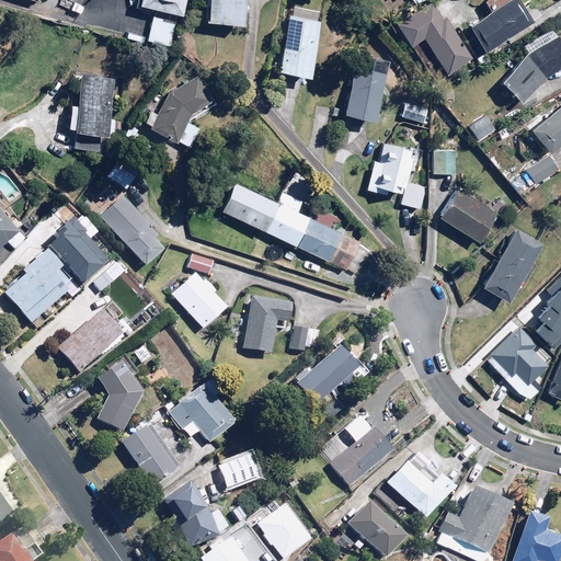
[(183,0),(139,0),(138,3),(180,13),(183,0)]
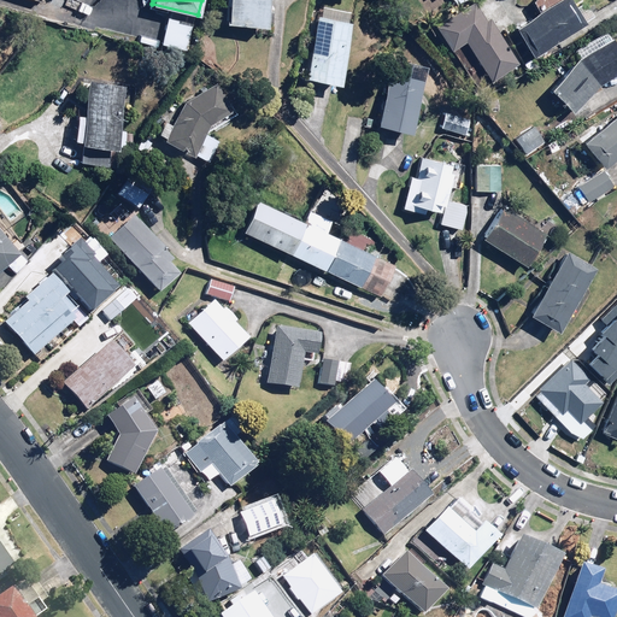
[(269,0),(229,0),(228,21),(268,24),(269,0)]
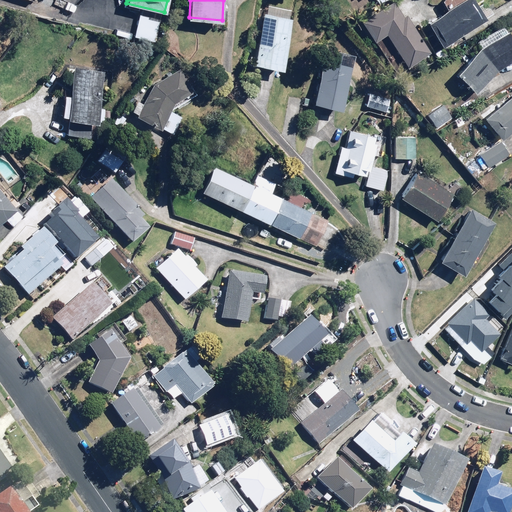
[(486,18),(475,0),(465,0),(429,23),(443,45),(486,18)]
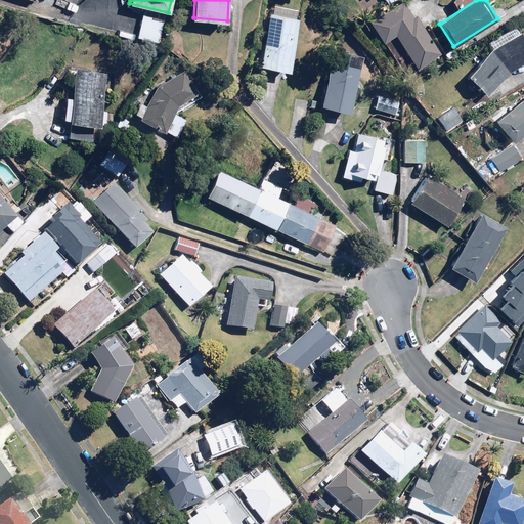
[(441,54),(405,1),(377,19),(389,39),(394,36),(417,70),(441,54)]
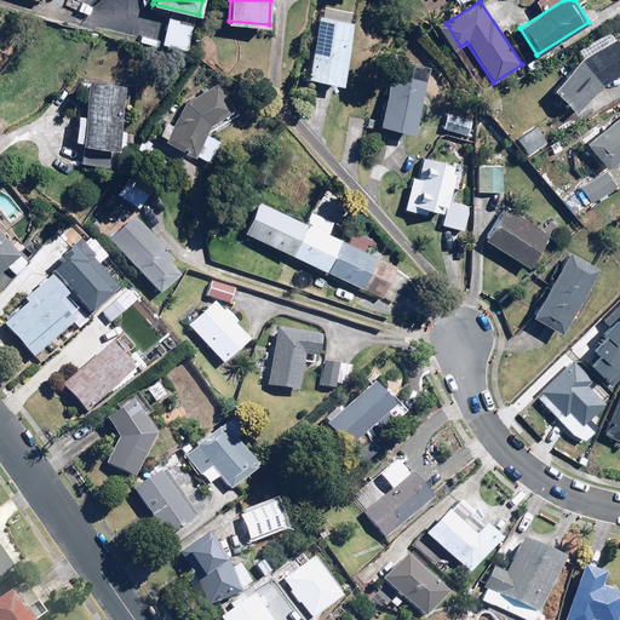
[(309,78),(345,84),(355,21),(350,19),(351,12),(326,9),(323,18),(319,17),(309,78)]
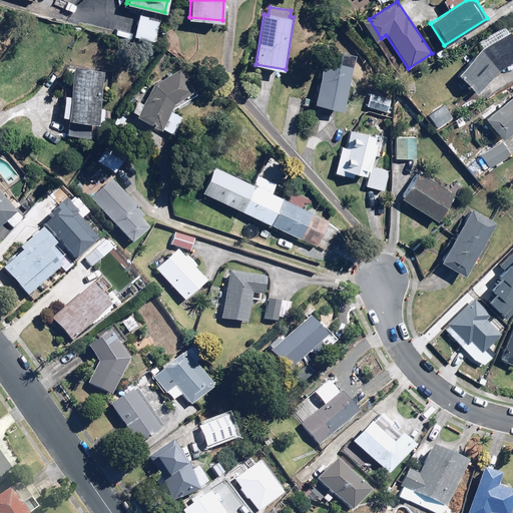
[(159,19),(137,16),(134,36),(156,40),(159,19)]
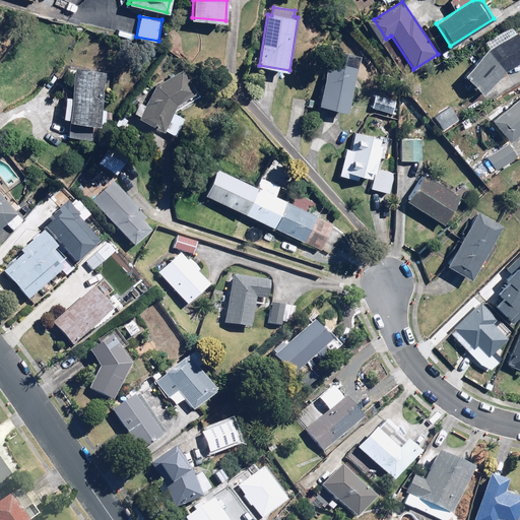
[(493,48),(466,73),(484,93),(508,70),(519,61),(519,36),(517,31),(493,48)]
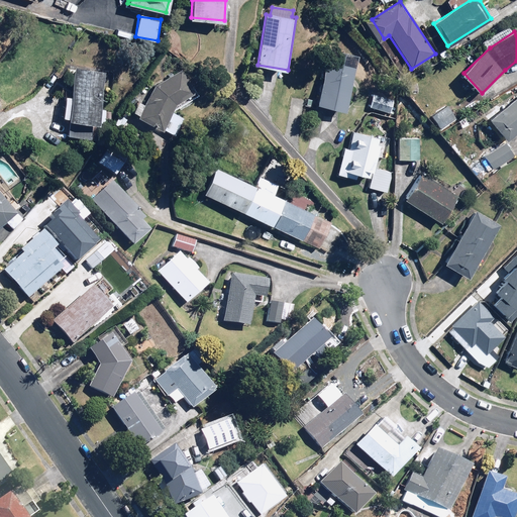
[(347,109),(357,60),(327,54),(317,103),(347,109)]
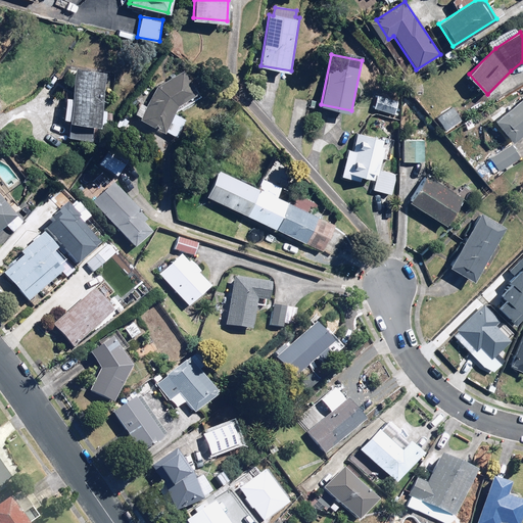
[(78,67),(70,138),(89,140),(91,123),(100,124),(105,70),(78,67)]
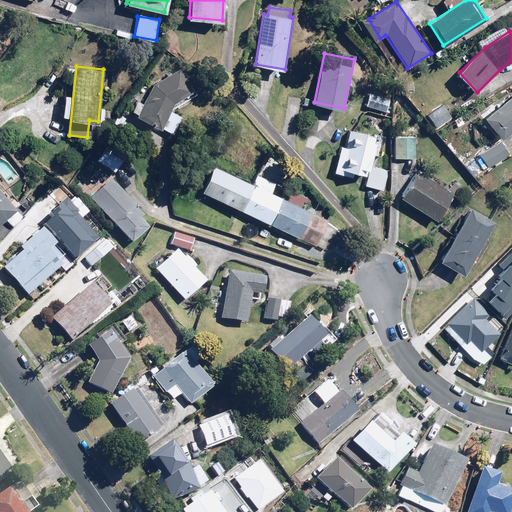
[(194,91),(180,67),(151,86),(138,114),(175,133),(181,117),(170,111),(174,102),(194,91)]
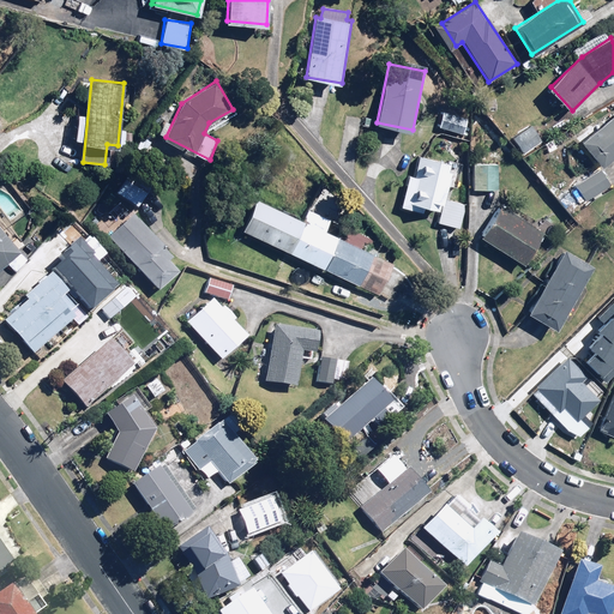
[(613,113),(581,137),(601,164),(613,154),(613,113)]
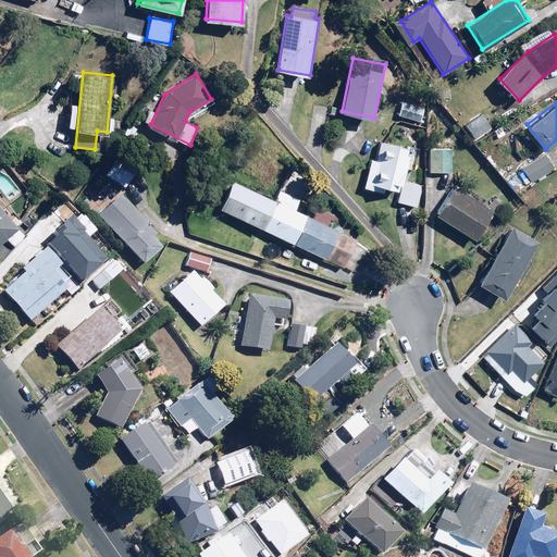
[(413,144),(375,134),(371,153),(368,152),(357,190),(385,198),(387,190),(400,194),(398,200),(416,205),(421,184),(404,180),(413,144)]
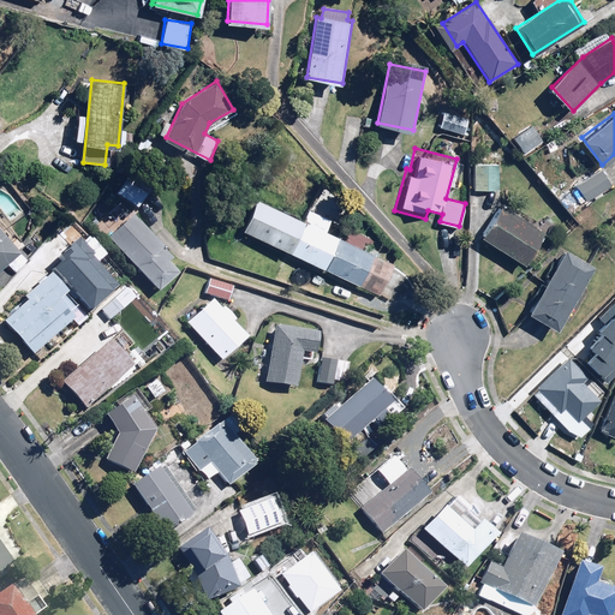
[(500,150),(476,149),(473,187),(499,189),(500,150)]
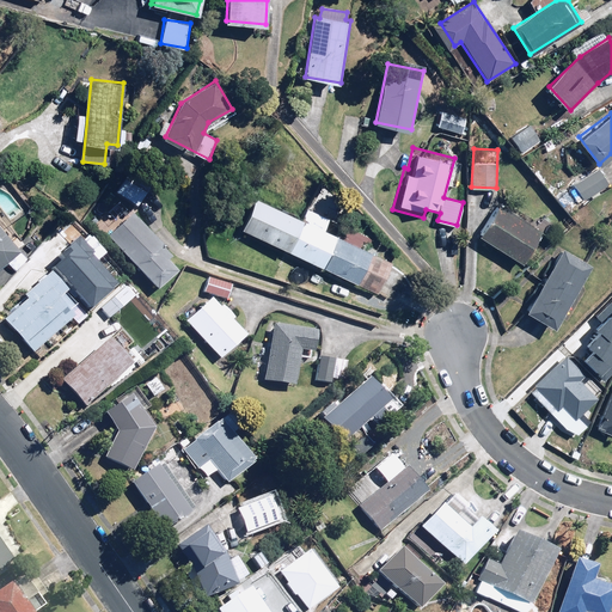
[(160,172),(141,158),(117,191),(136,206),(160,172)]
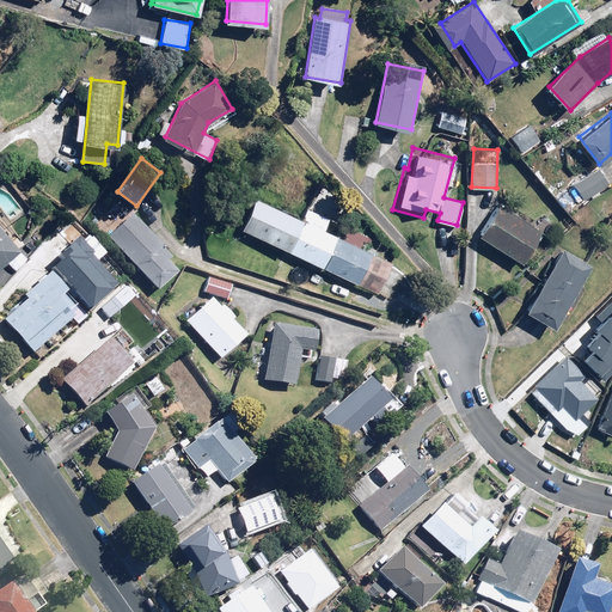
[(609,182),(597,167),(574,185),(586,200),(609,182)]
